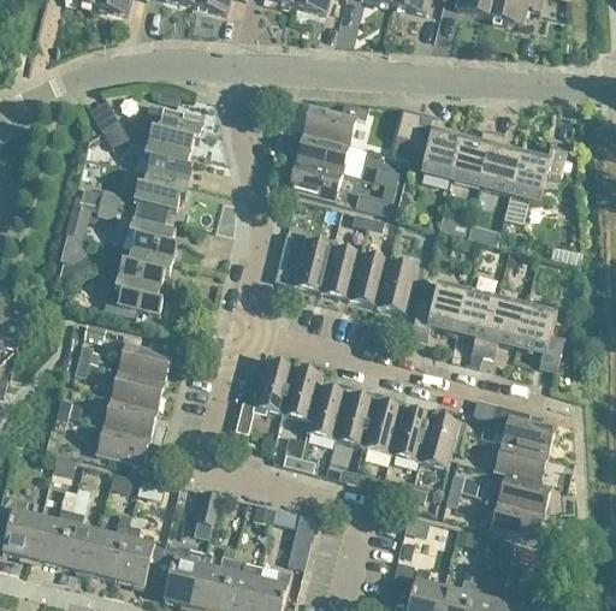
[(95,0),(94,7),(126,16),(130,0),(95,0)]
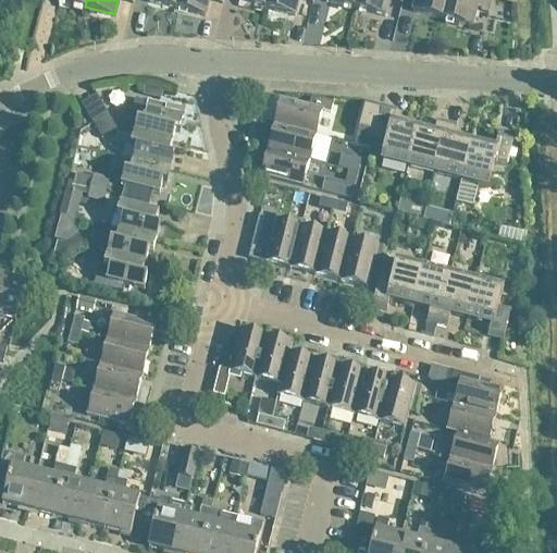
[(176,0),(175,4),(205,12),(207,0),(176,0)]
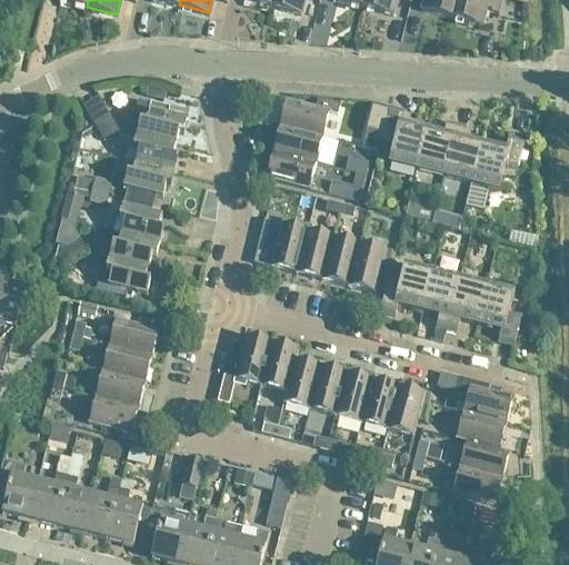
[(271,0),(270,5),(299,12),(302,0),(271,0)]
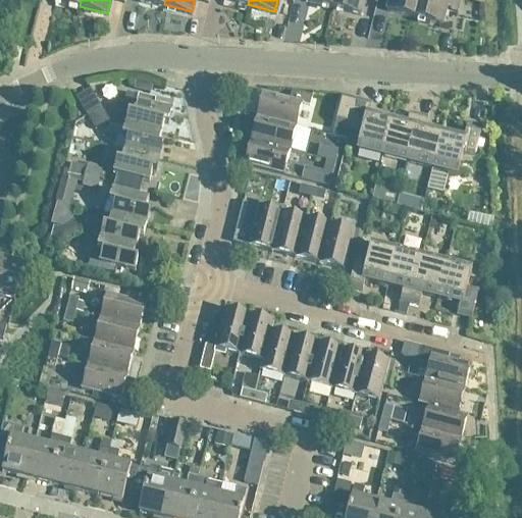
[(332,0),(331,5),(359,12),(362,0),(332,0)]
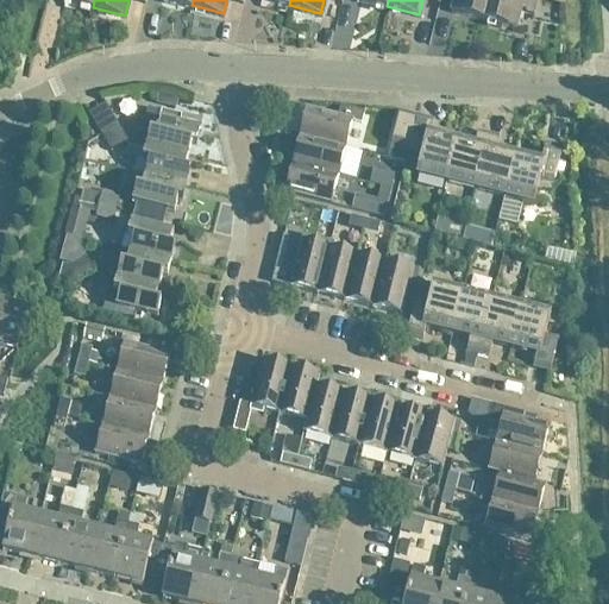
[(453,0),(451,8),(483,17),(487,0),(453,0)]
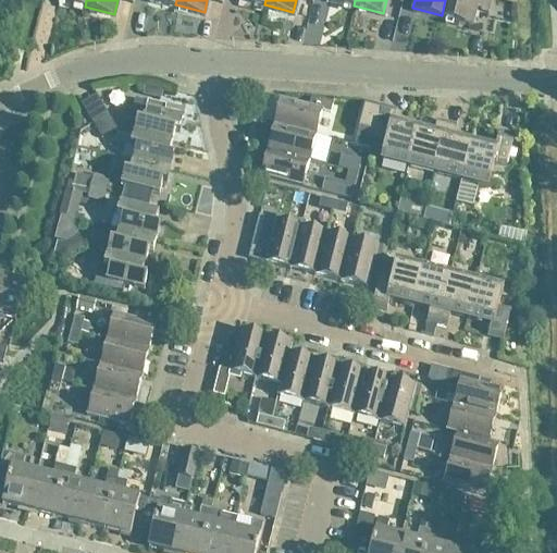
[(445,0),(442,15),(471,23),(475,7),(489,10),(491,0),(445,0)]
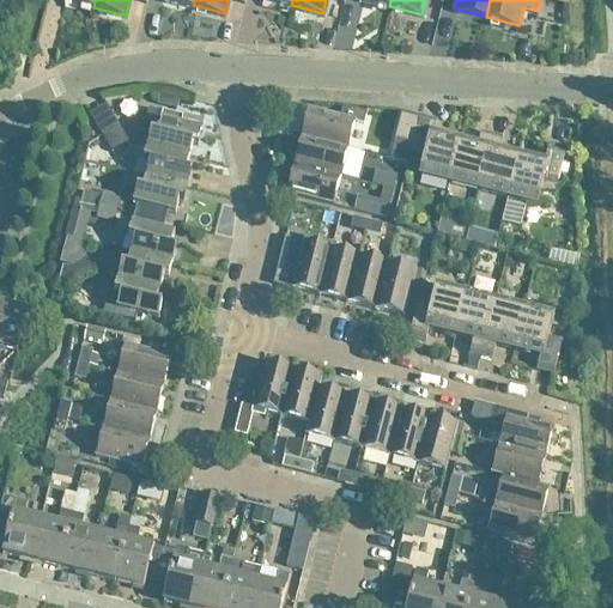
[(308,103),(301,132),(347,144),(354,117),(363,120),(365,109),(341,102),(339,111),(308,103)]
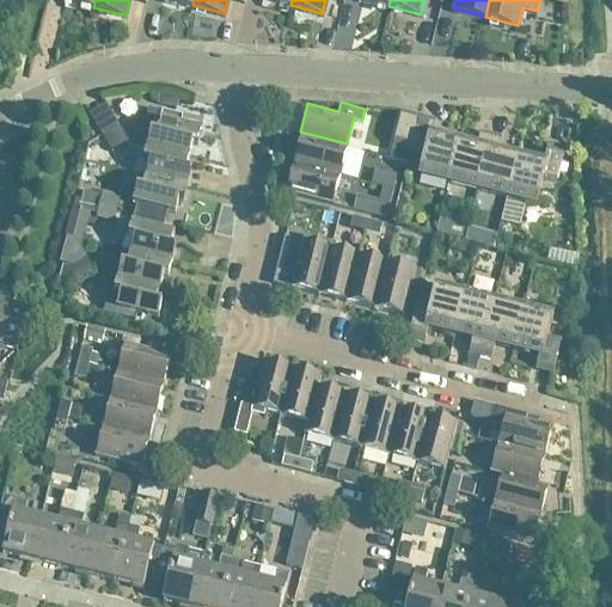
[(182,112),(161,108),(151,105),(146,109),(142,123),(146,128),(150,129),(146,142),(188,153),(191,140),(196,141),(200,127),(179,121),(182,112)]
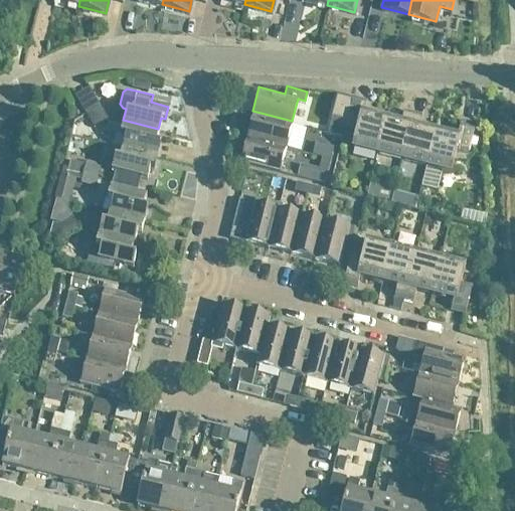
[(346,121),(352,95),(339,91),(332,117),(346,121)]
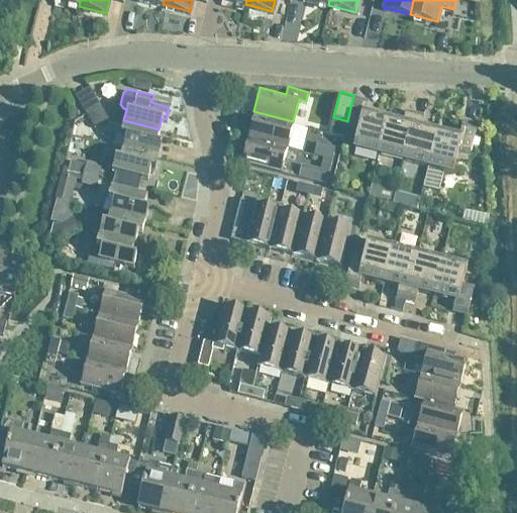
[(353,95),(347,121),(358,124),(353,143),(379,150),(388,114),(366,108),(369,98),(353,95)]
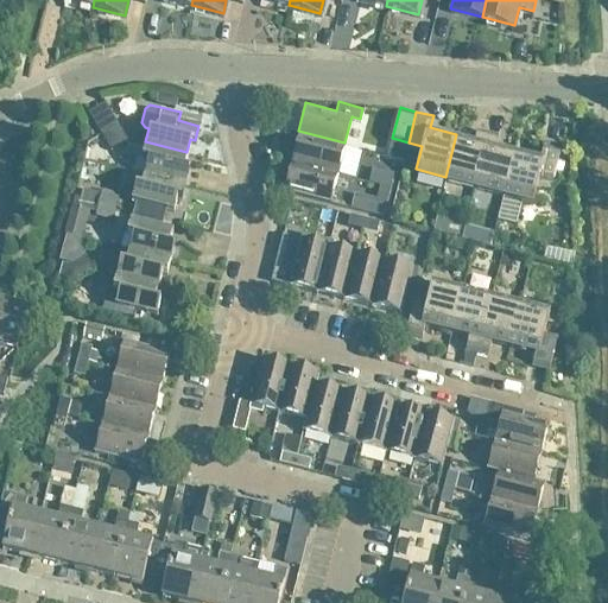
[(118,121),(109,126),(120,143),(128,138),(118,121)]
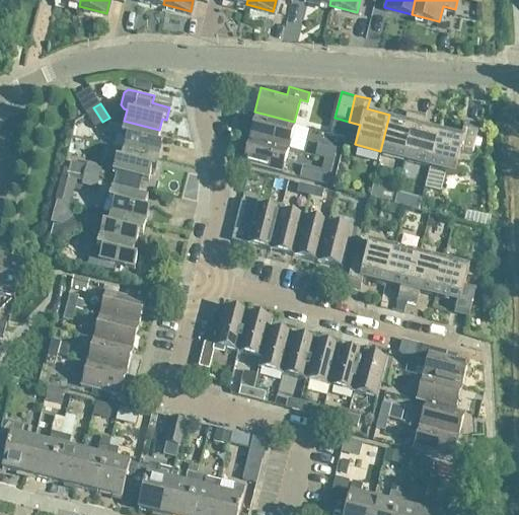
[(94,126),(102,122),(93,107),(86,112),(85,112),(86,113),(94,126)]
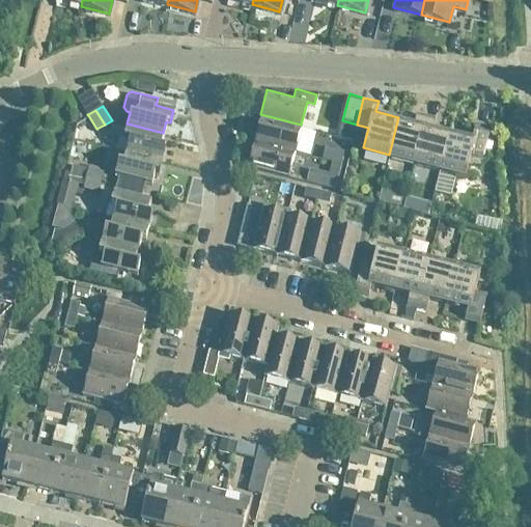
[(414,121),(398,117),(389,155),(415,161),(426,113),(417,110),(414,121)]
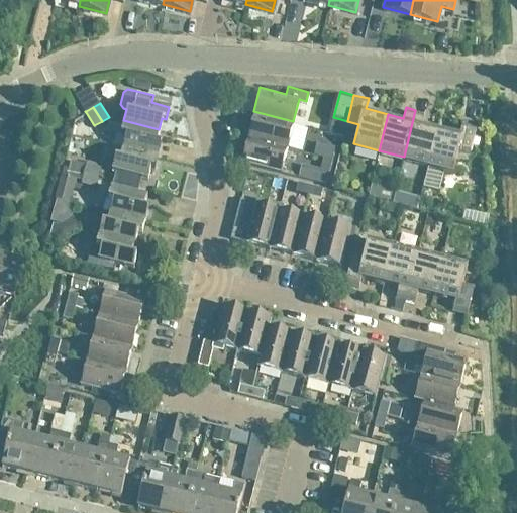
[(425,112),(415,110),(404,157),(429,163),(438,127),(422,123),(425,112)]
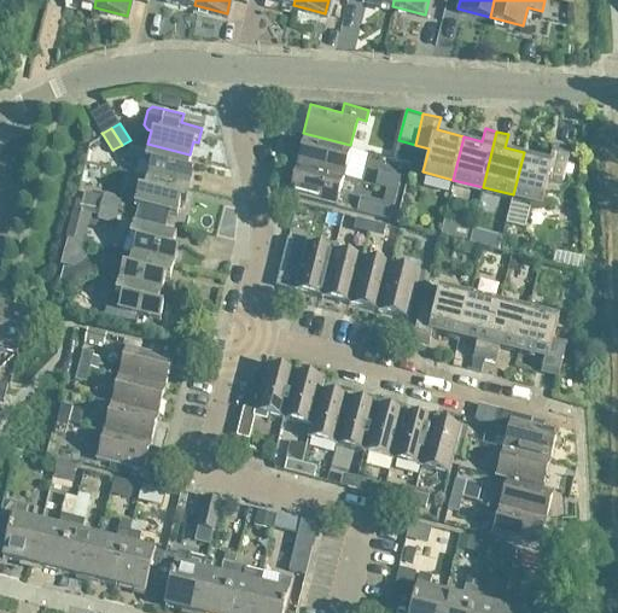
[(350,145),(303,133),(296,161),(343,173),(350,145)]
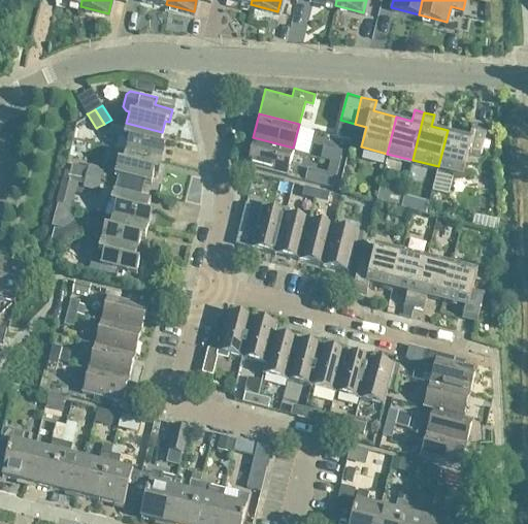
[(126,123),(123,135),(118,134),(116,145),(161,157),(163,145),(159,143),(162,132),(126,123)]
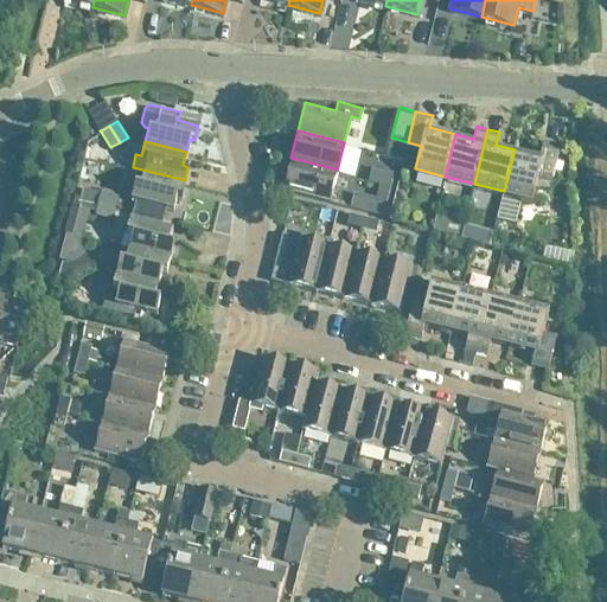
[(515,149),(504,191),(532,198),(538,174),(551,178),(560,147),(543,143),(540,155),(515,149)]
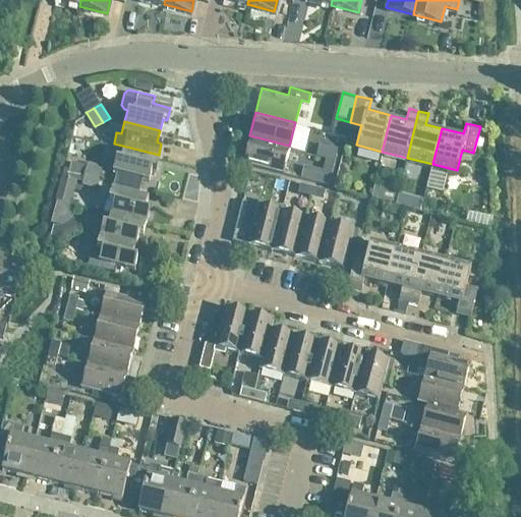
[(289,146),(249,135),(243,160),(283,170),(289,146)]
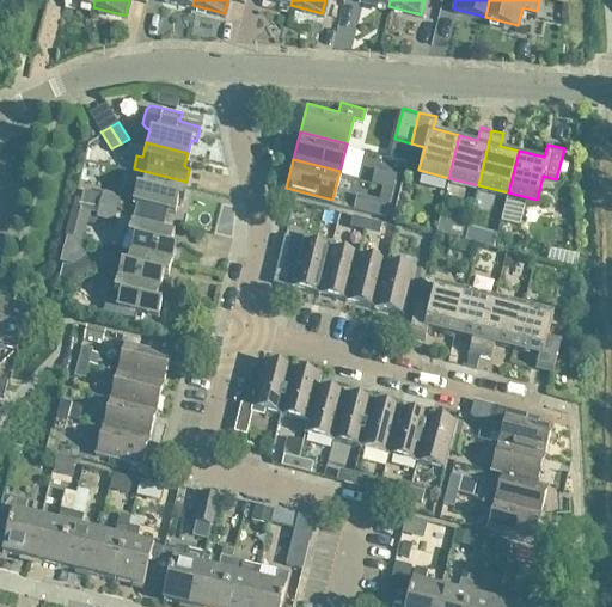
[(374,165),(369,179),(373,181),(383,183),(393,185),(397,171),(386,169),(378,166),(374,165)]
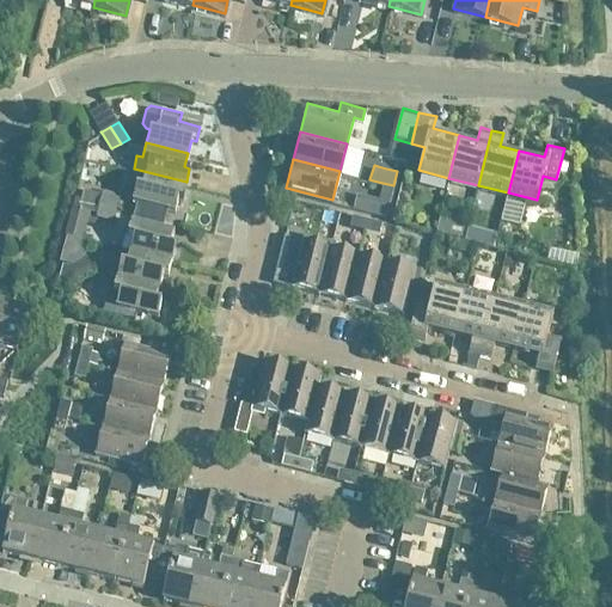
[(134,169),(129,186),(135,188),(132,198),(173,209),(177,196),(182,197),(187,182),(134,169)]
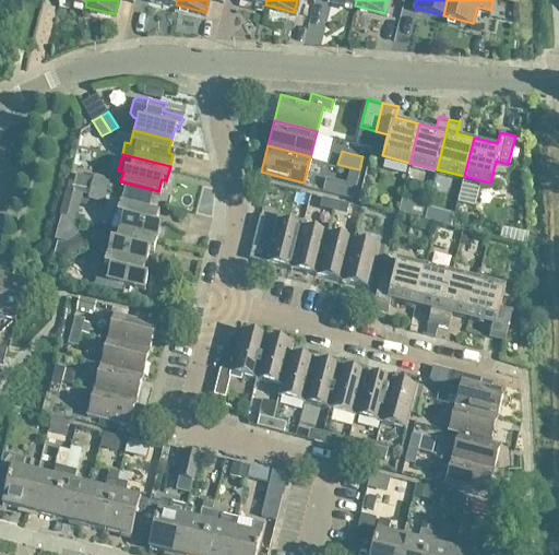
[(349,167),(346,180),(356,182),(359,169),(349,167)]
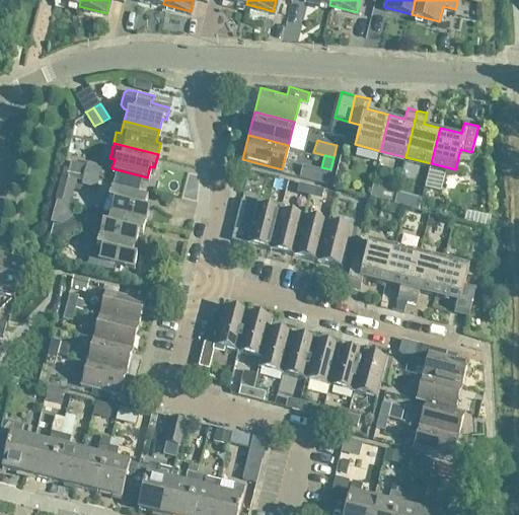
[(70,158),(68,166),(93,172),(98,174),(101,162),(86,158),(85,162),(70,158)]
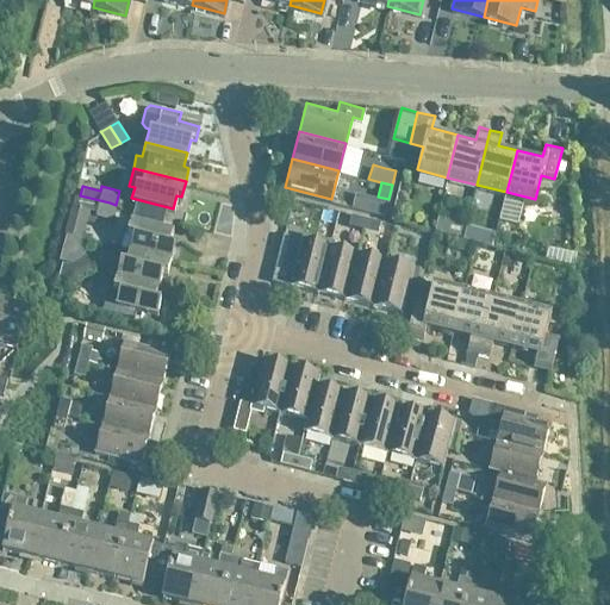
[(80,195),(78,205),(95,209),(94,213),(113,217),(116,205),(110,203),(80,195)]
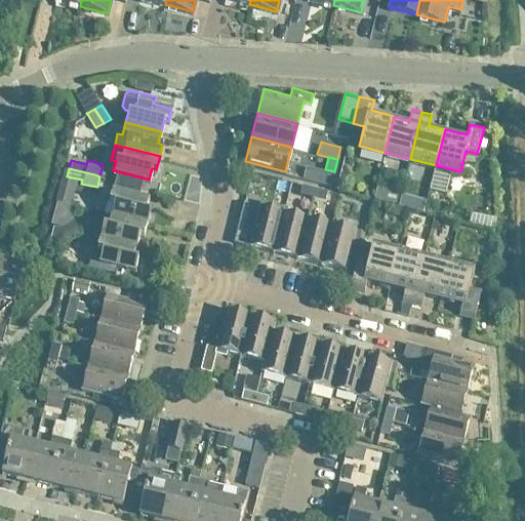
[(312,194),(315,185),(303,182),(299,191),(312,194)]
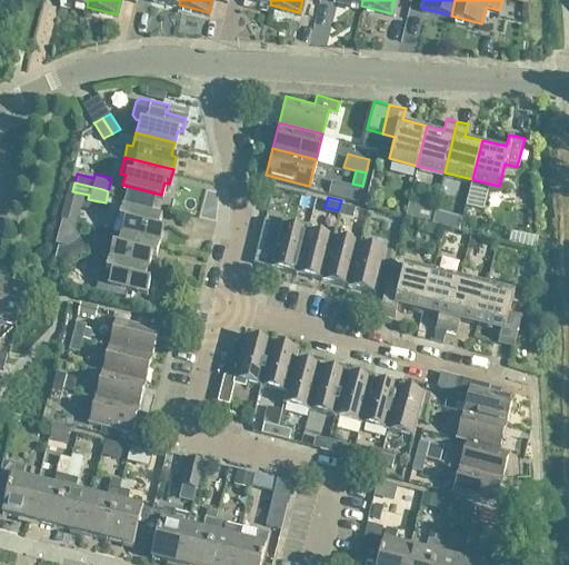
[(341,200),(338,210),(352,215),(355,204),(341,200)]
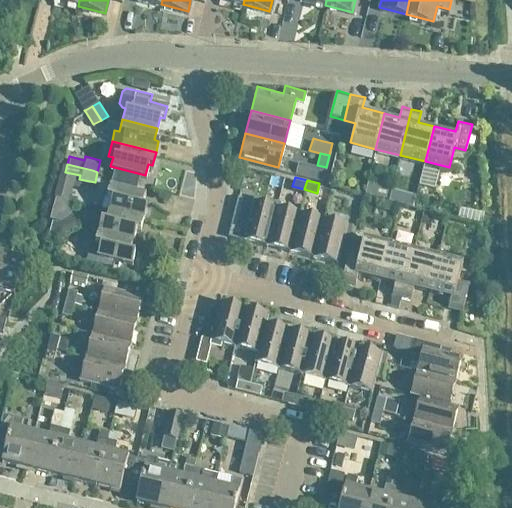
[(108,208),(143,217),(146,204),(142,203),(144,192),(110,183),(106,195),(111,196),(108,208)]
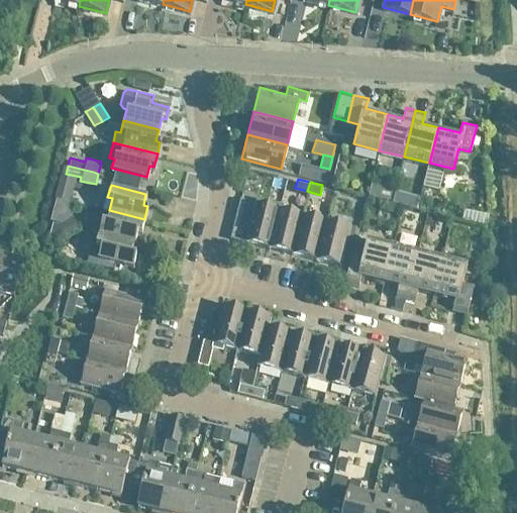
[(280,206),(239,196),(234,218),(248,221),(244,238),(270,244),(280,206)]
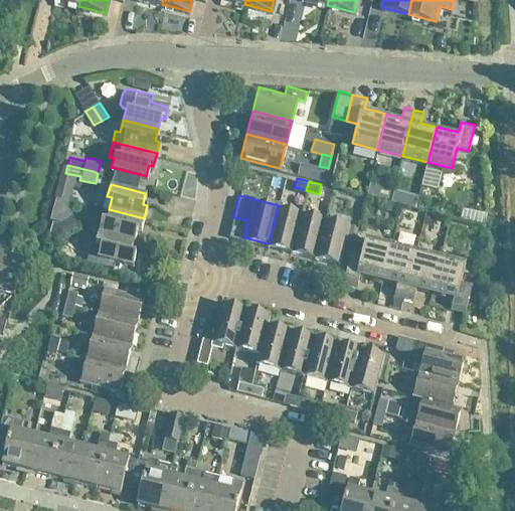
[(302,210),(279,205),(269,243),(292,249),(302,210)]
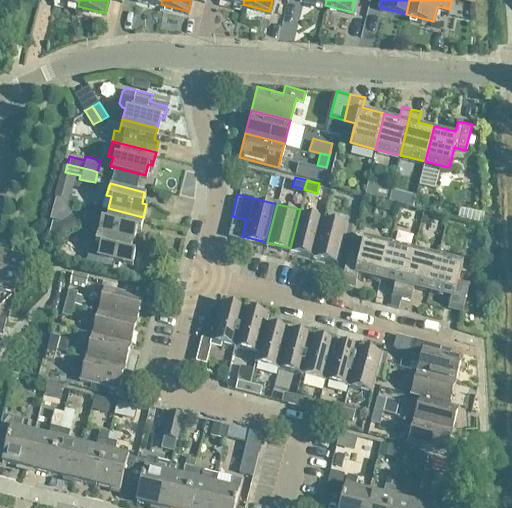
[(143,217),(108,208),(105,219),(101,218),(98,230),(132,239),(135,228),(140,229),(143,217)]
